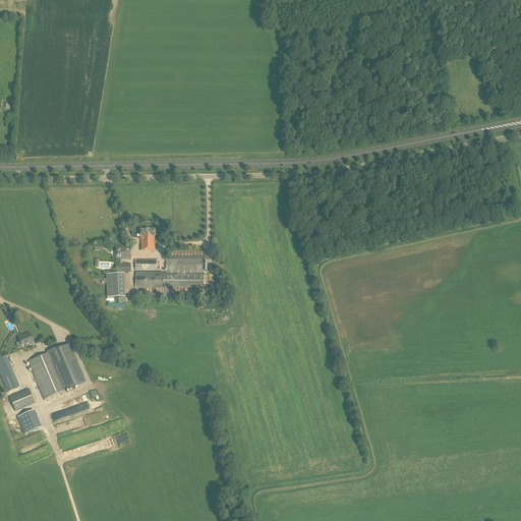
[(155,237),(155,230),(140,230),(140,237),(141,250),(154,250),(154,237),(155,237)]
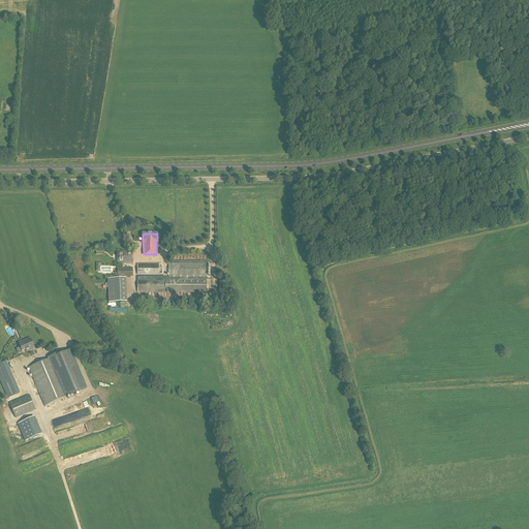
[(118,265),(132,265),(132,251),(117,252),(118,265)]
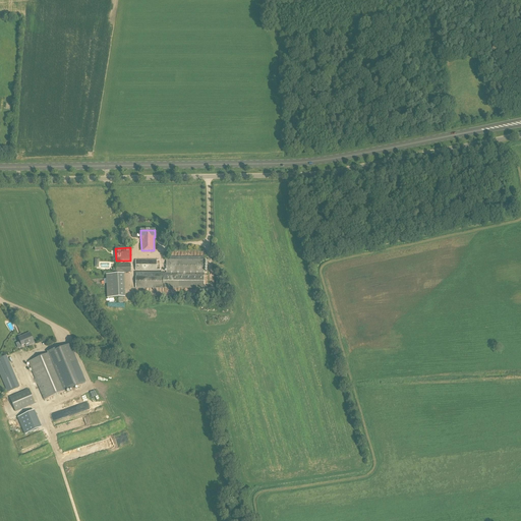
[(160,272),(160,261),(135,259),(135,271),(160,272)]
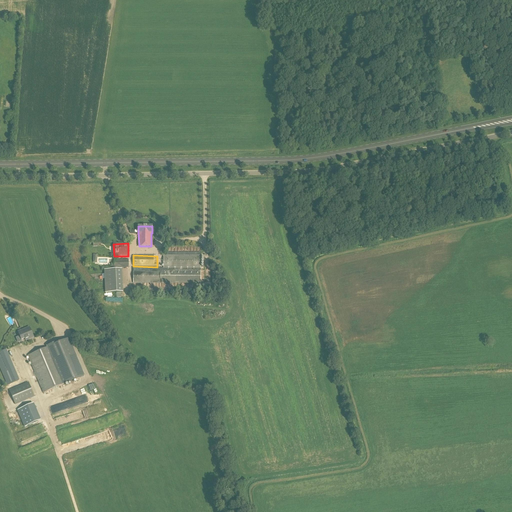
[(133,283),(172,283),(200,284),(200,268),(200,256),(163,256),(163,268),(133,268),(133,283)]
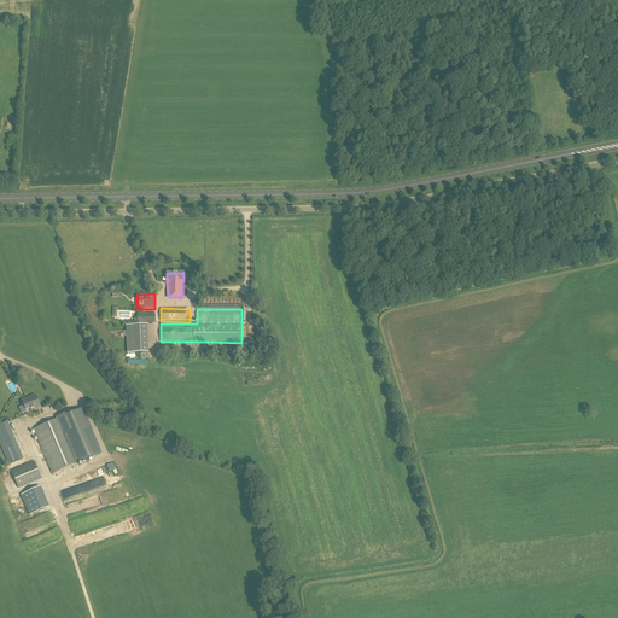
[(138,324),(156,324),(155,314),(138,314),(138,324)]
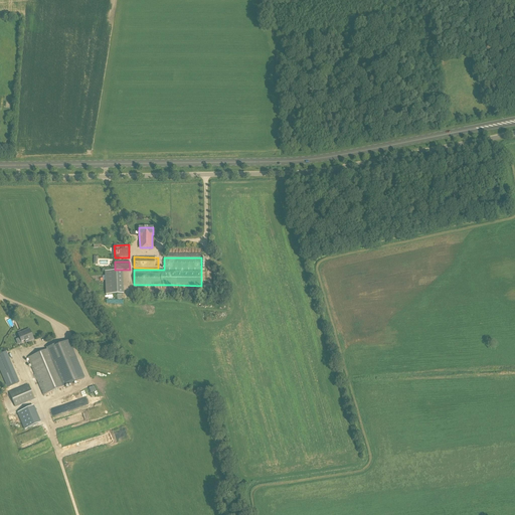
[(106,295),(124,294),(122,271),(105,272),(106,295)]
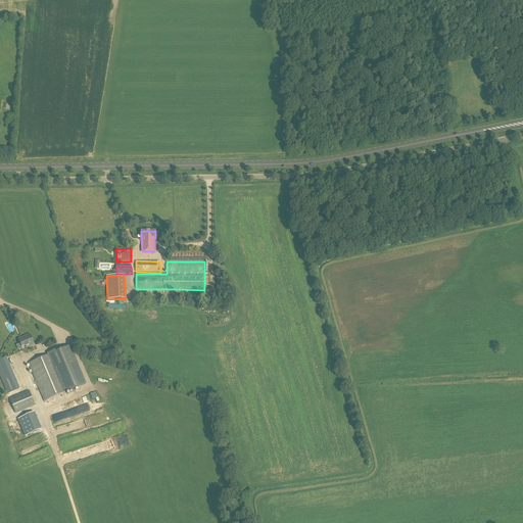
[(28,347),(34,345),(30,335),(18,339),(21,347),(27,345),(28,347)]
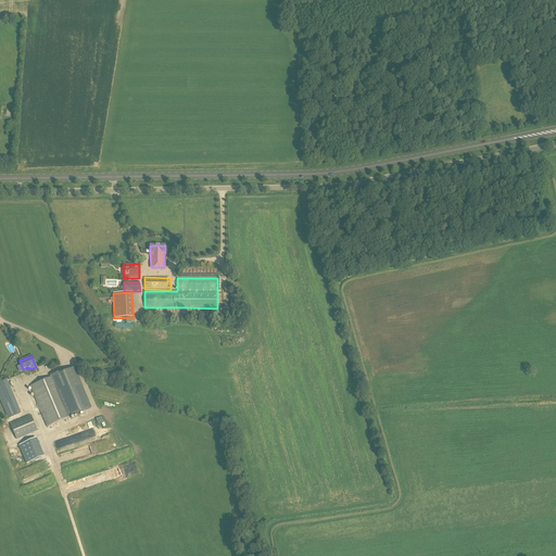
[(91,408),(74,368),(64,373),(63,370),(51,376),(52,378),(30,387),(47,427),(91,408)]
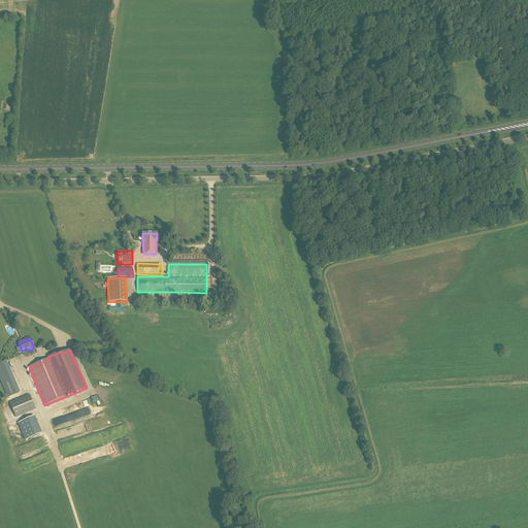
[(0,378),(8,397),(20,393),(6,361),(0,363),(0,378)]
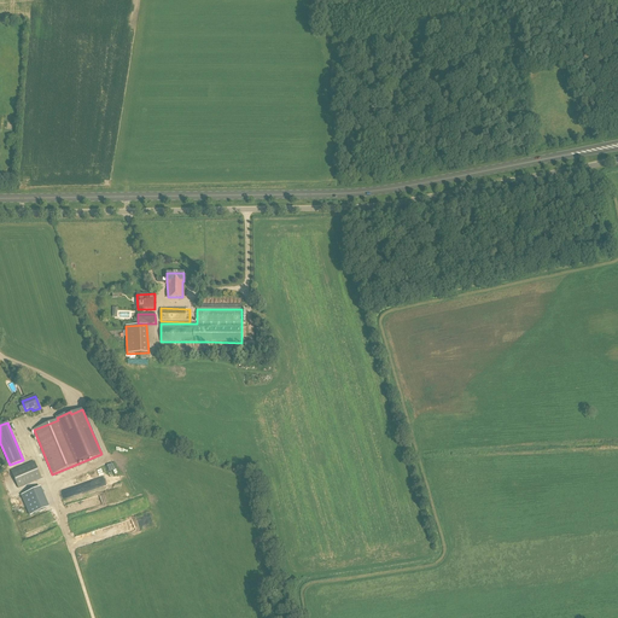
[(18,489),(41,479),(34,462),(11,472),(18,489)]
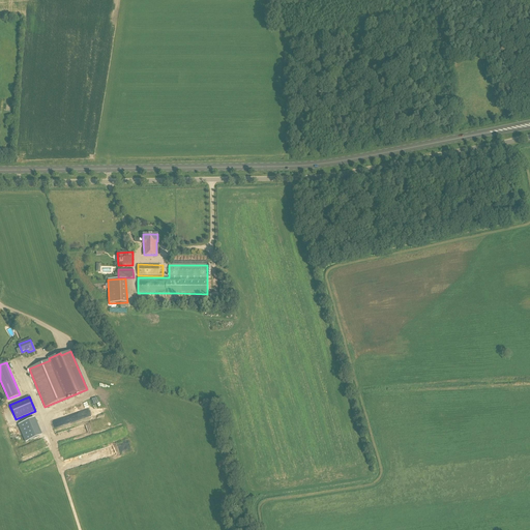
[(117,447),(107,449),(99,453),(96,454),(97,457),(89,462),(108,458),(111,457),(116,454),(119,453),(118,450),(117,447)]
